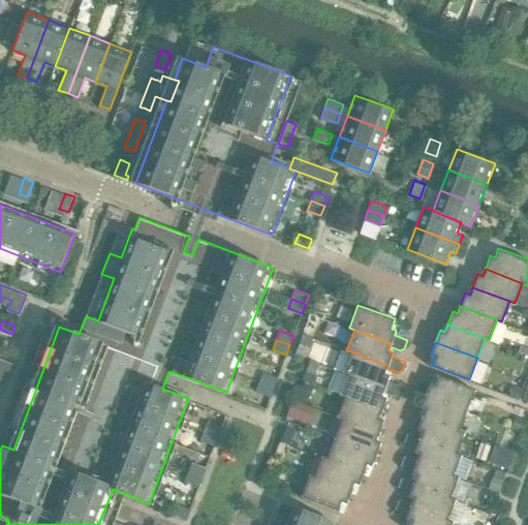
[(385,373),(387,368),(389,366),(351,351),(343,372),(348,374),(385,388),(384,391),(395,395),(399,393),(402,383),(389,379),(391,374),(385,373)]
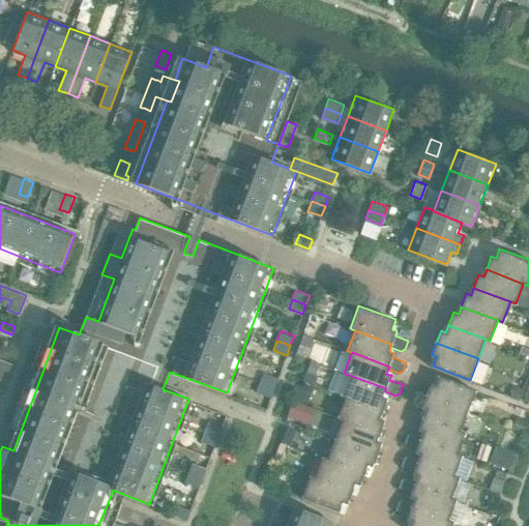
[(0,368),(9,372),(13,362),(0,357),(0,368)]
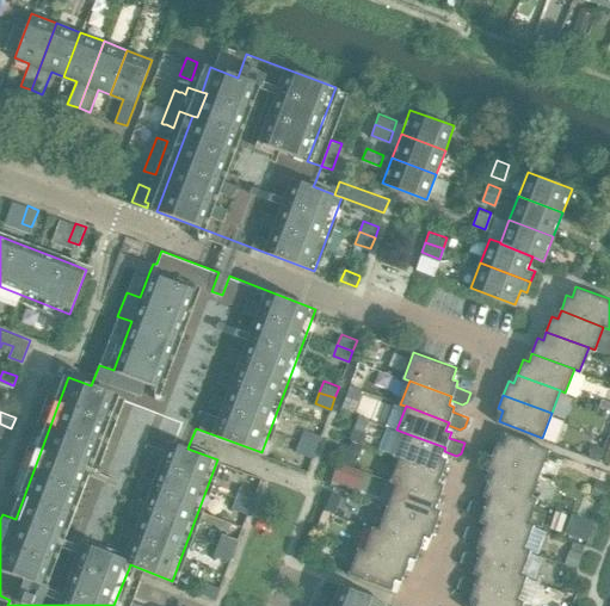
[(0,436),(7,439),(11,428),(0,424),(0,436)]
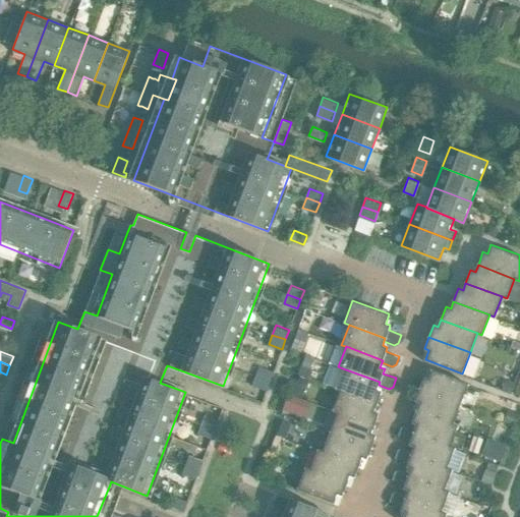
[(270,380),(274,370),(261,365),(256,375),(270,380)]
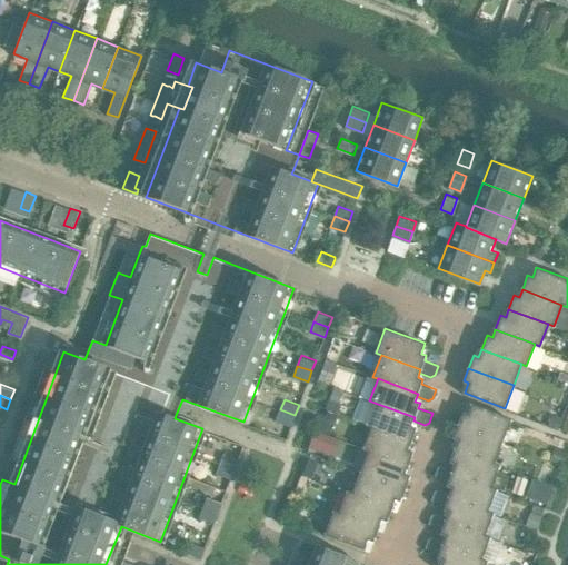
[(411,425),(414,420),(415,417),(375,403),(367,425),(371,426),(411,442),(417,427),(411,425)]
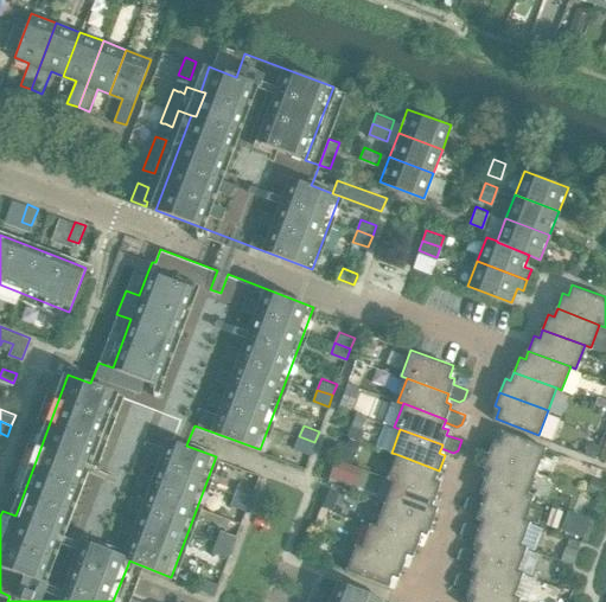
[(536,469),(546,446),(503,429),(499,440),(495,437),(489,452),(536,469)]
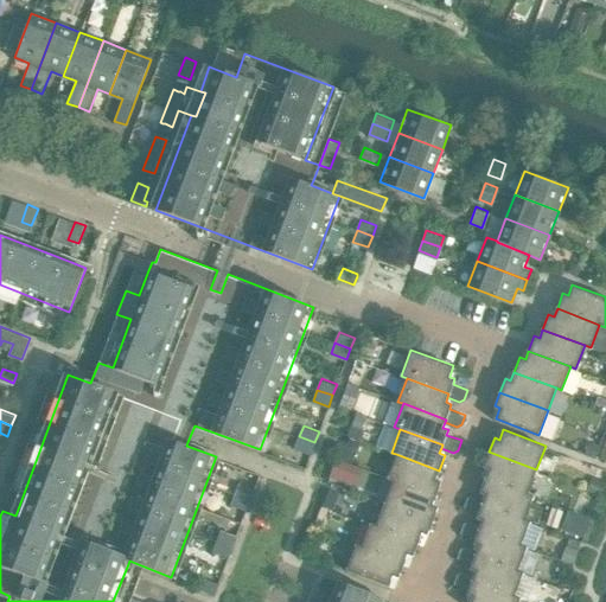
[(311,453),(314,442),(299,436),(295,447),(311,453)]
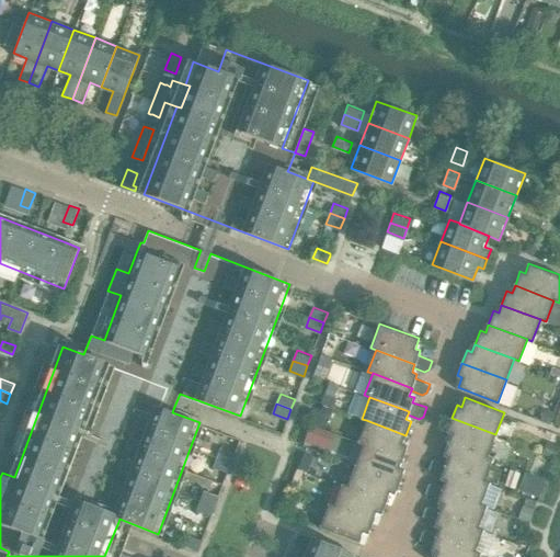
[(488,455),(495,434),(452,418),(447,431),(452,433),(449,440),(488,455)]
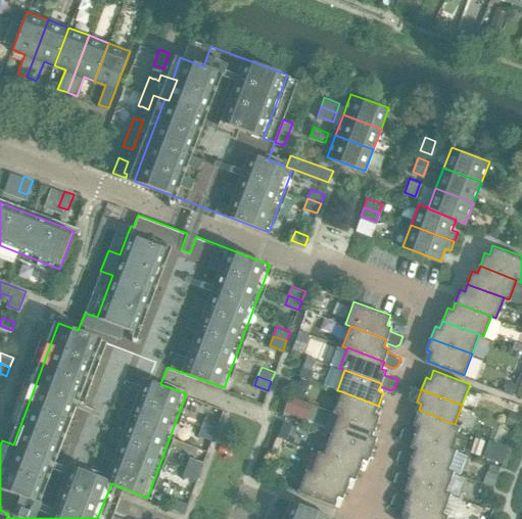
[(375,413),(378,406),(341,391),(334,412),(339,414),(375,427),(380,415),(375,413)]
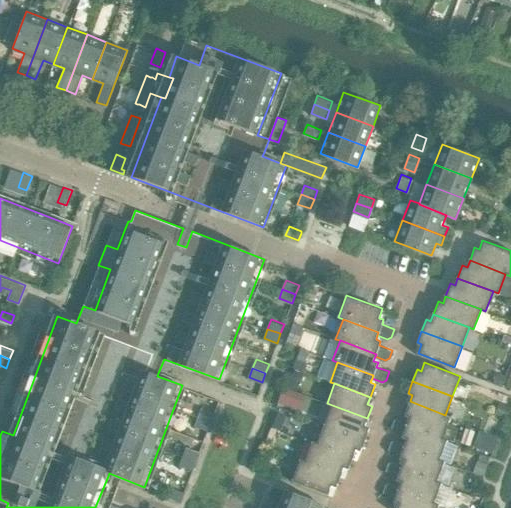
[(443,437),(450,417),(445,415),(410,401),(405,414),(409,416),(408,420),(406,423),(443,437)]
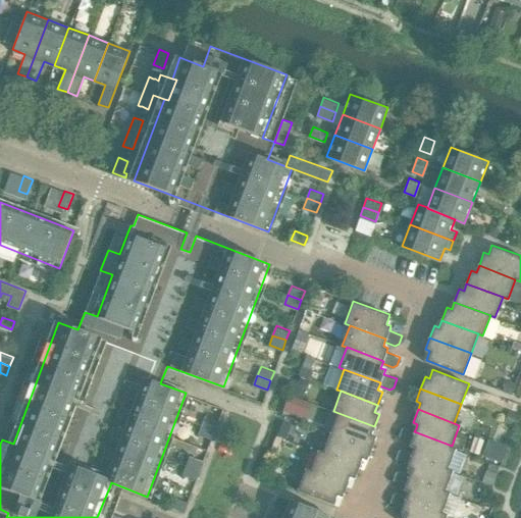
[(371,433),(374,426),(339,413),(330,432),(371,448),(376,435),(371,433)]
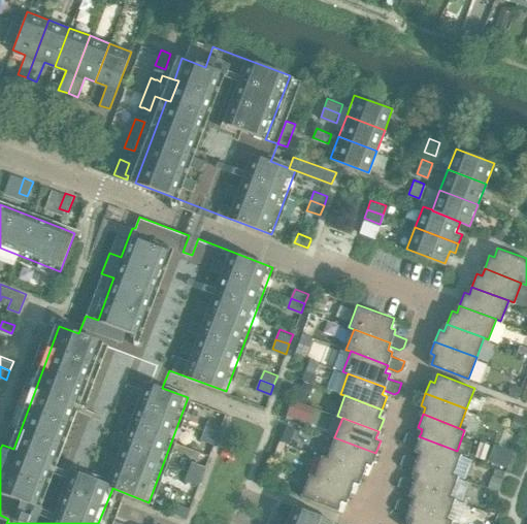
[(218,433),(222,424),(208,419),(205,428),(218,433)]
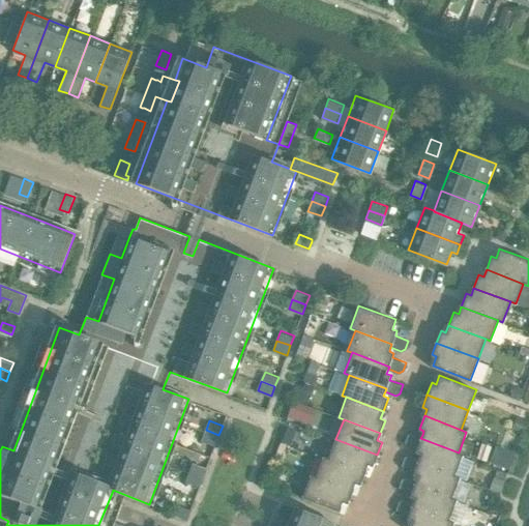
[(215,445),(218,435),(206,430),(202,440),(215,445)]
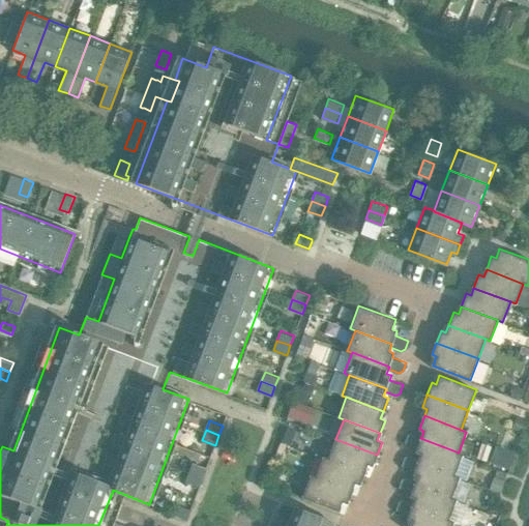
[(456,474),(463,454),(459,453),(420,438),(422,435),(412,432),(408,433),(405,442),(417,447),(416,451),(420,454),(419,458),(418,460),(456,474)]
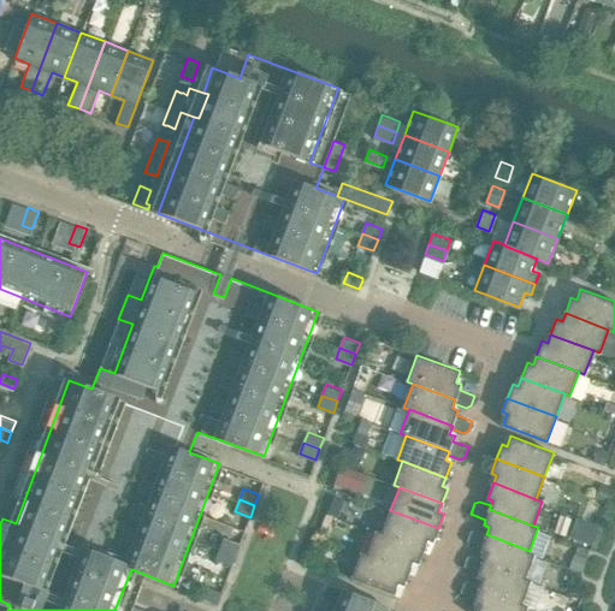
[(433,541),(438,528),(390,510),(382,533),(425,549),(429,540),(433,541)]
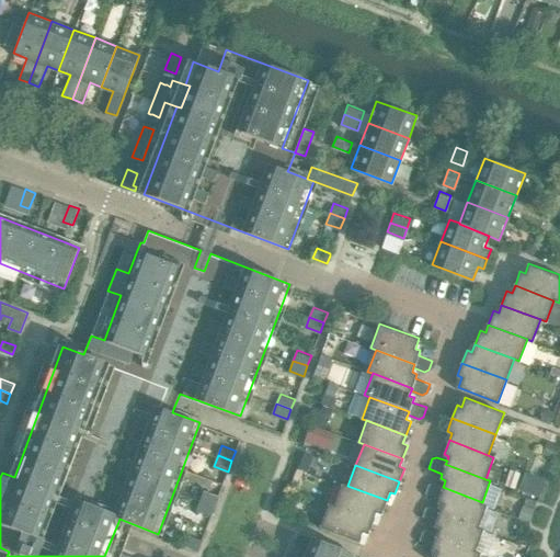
[(479,526),(487,504),(482,502),(443,487),(444,485),(433,480),(429,482),(425,491),(438,497),(437,501),(443,503),(441,508),(440,511),(479,526)]
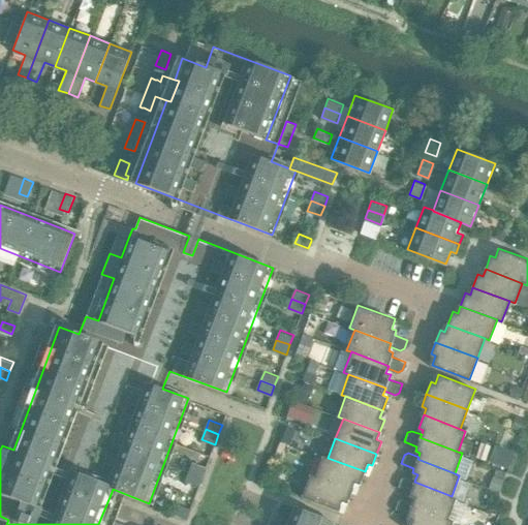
[(365,471),(328,458),(323,456),(315,476),(352,490),(355,483),(360,484),(365,471)]
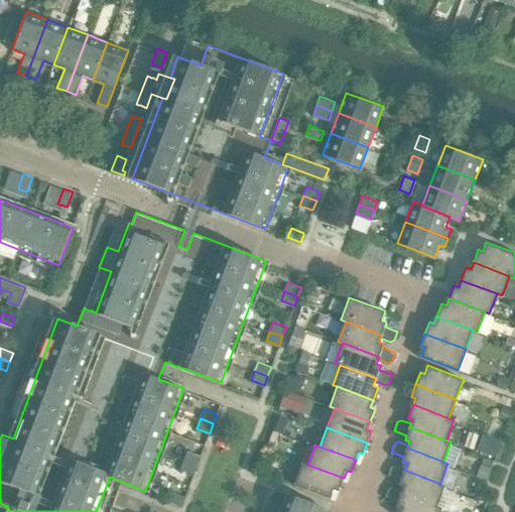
[(198,464),(202,455),(188,450),(184,459),(198,464)]
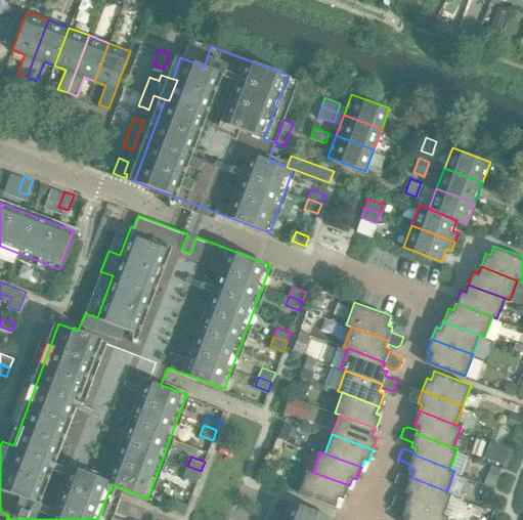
[(198,480),(201,471),(187,466),(184,475),(198,480)]
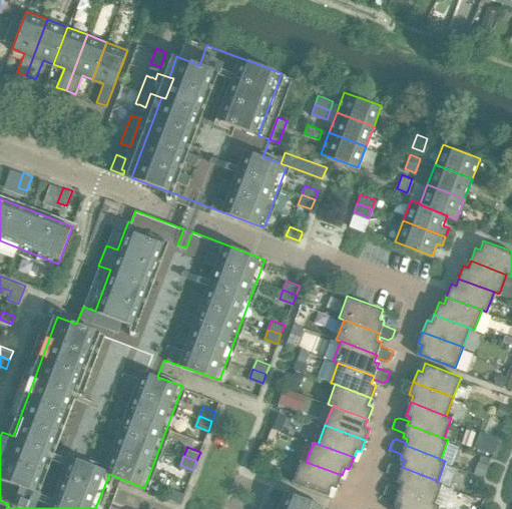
[(337,487),(342,475),(306,462),(301,460),(293,481),(329,495),(332,486),(337,487)]
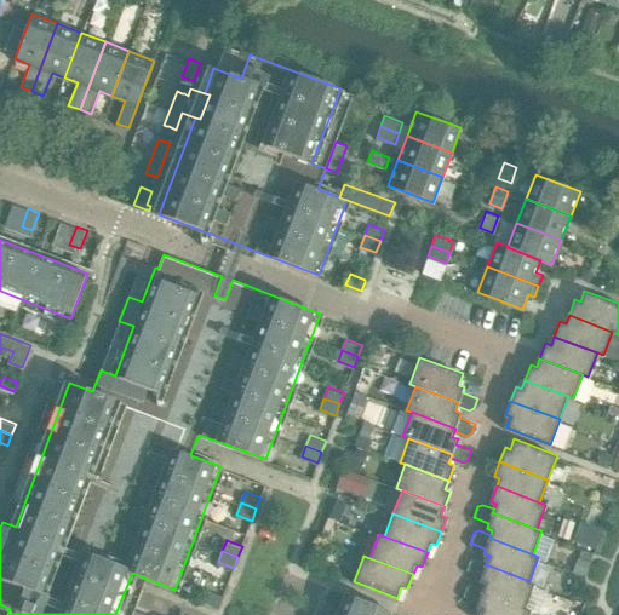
[(534,582),(529,581),(486,564),(487,561),(475,557),(470,559),(466,569),(482,575),(480,580),(486,582),(483,587),(482,591),(526,607),(534,582)]
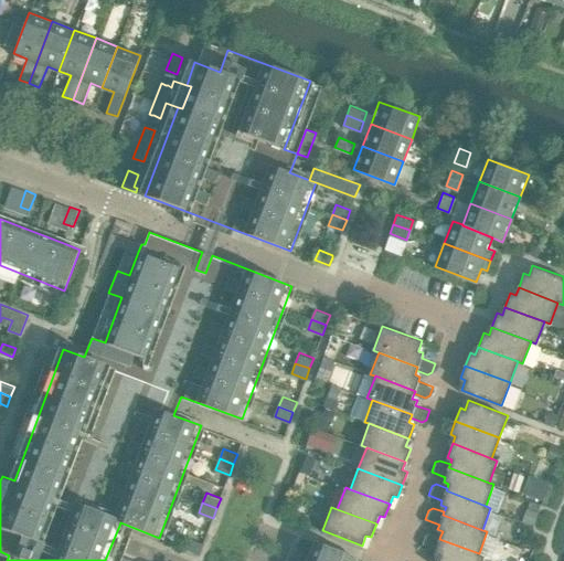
[(481,560),(485,556),(479,553),(439,539),(440,536),(431,531),(425,533),(422,542),(436,548),(434,552),(439,554),(436,560),(481,560)]
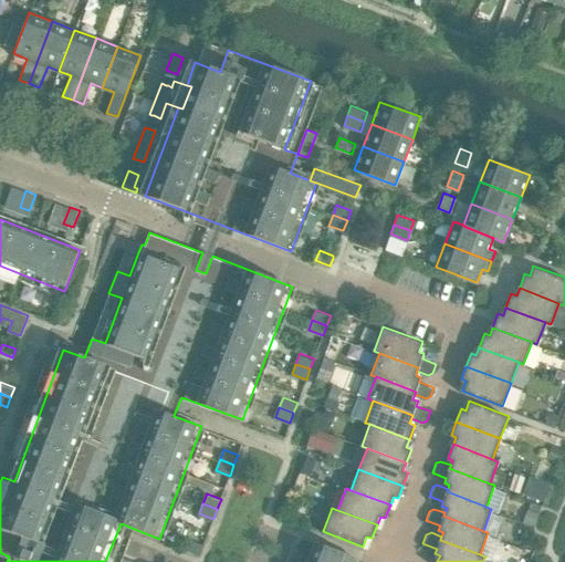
[(200,554),(203,543),(189,538),(186,549),(200,554)]
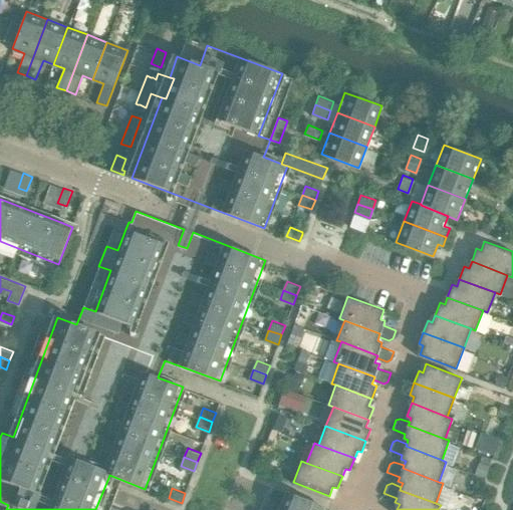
[(326,509),(327,508),(290,494),(286,506),(270,500),(267,509),(268,509),(326,509)]
